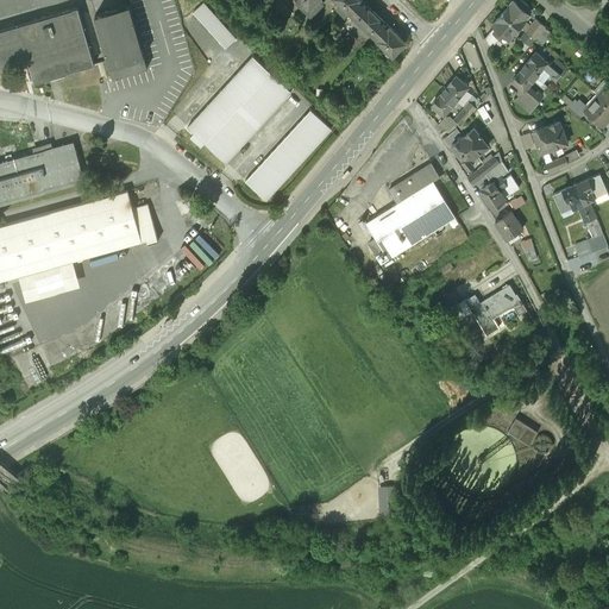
[(0,0),(0,13),(46,0),(0,0)]
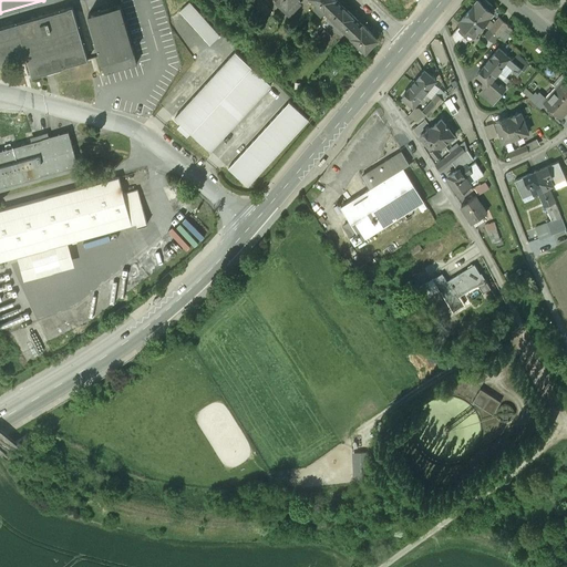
[(178,68),(162,0),(151,0),(168,70),(178,68)]
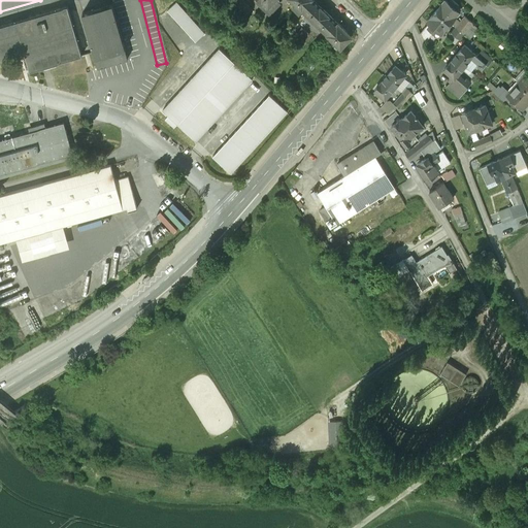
[(275,1),(274,0),(259,0),(269,8),(275,1)]
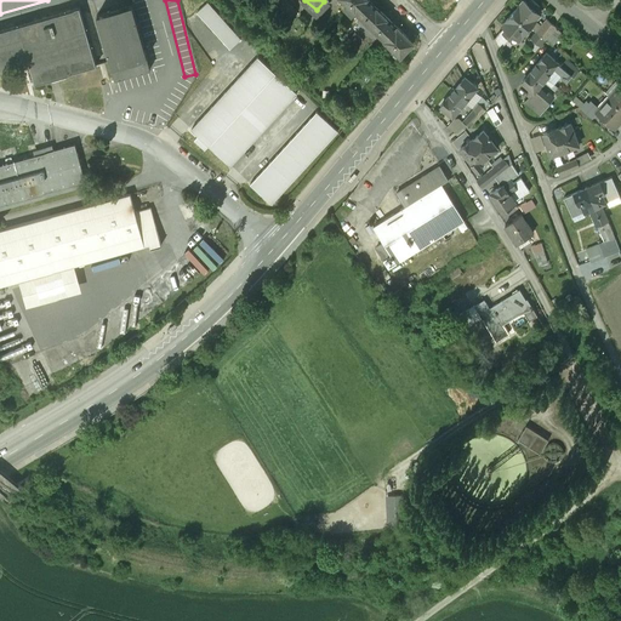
[(340,0),(354,13),(365,0),(340,0)]
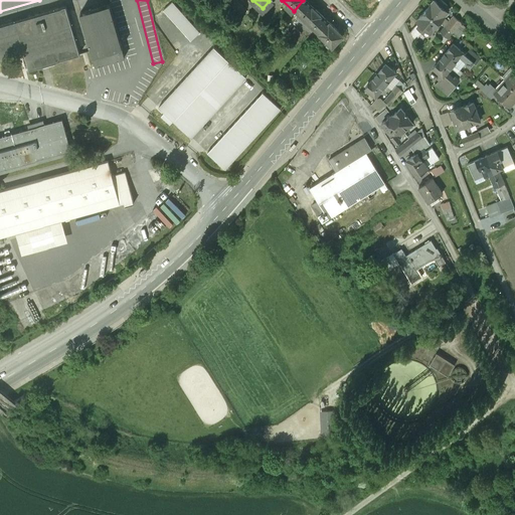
[(303,0),(294,11),(306,22),(316,11),(304,0),(303,0)]
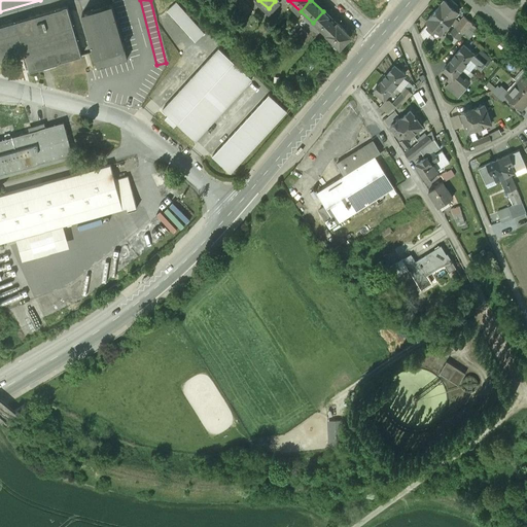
[(445,0),(444,0),(435,9),(450,22),(459,11),(455,8),(459,4),(453,0),(449,0),(448,2),(445,0)]
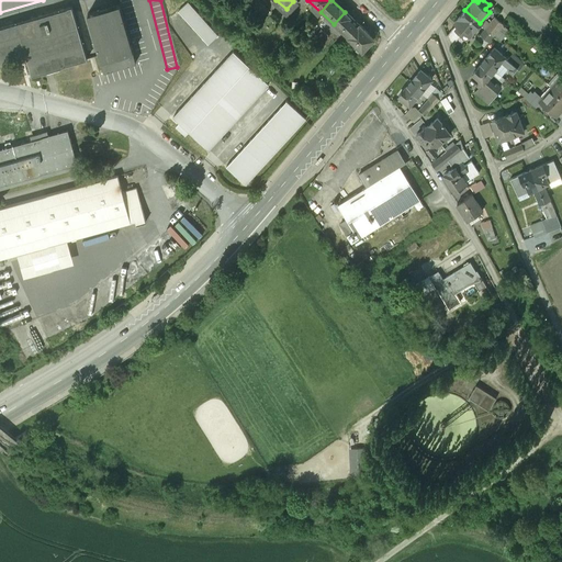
[(218,35),(188,2),(178,11),(209,44),(218,35)]
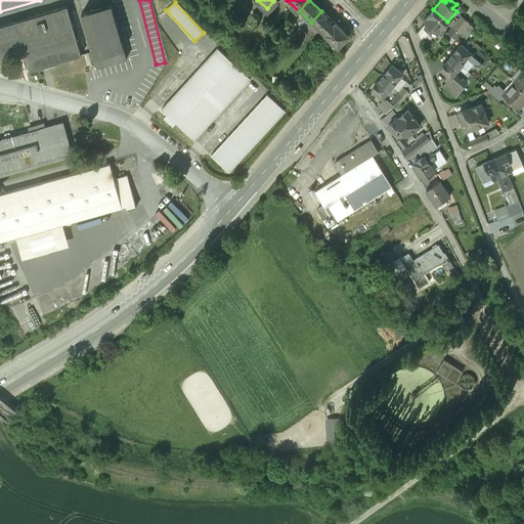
[(112,3),(82,12),(97,66),(127,56),(112,3)]
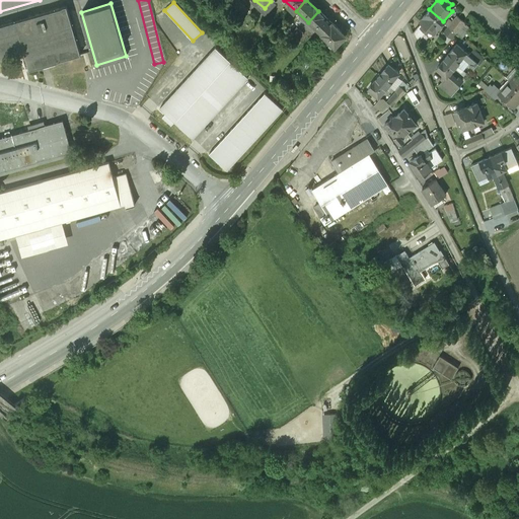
[(28,69),(81,54),(67,5),(0,24),(0,57),(22,51),(28,69)]
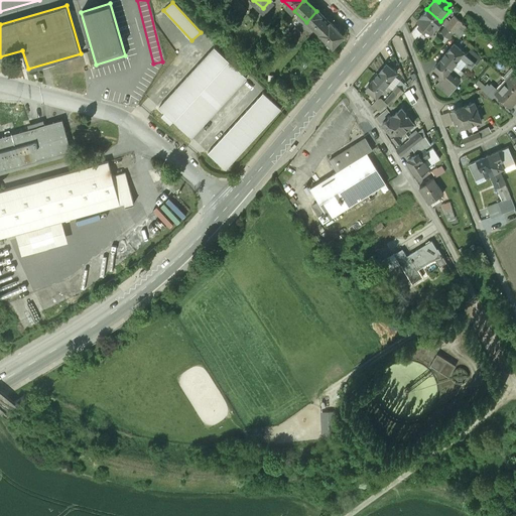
[(440,21),(426,9),(417,20),(421,23),(418,26),(425,32),(428,29),(431,32),(440,21)]
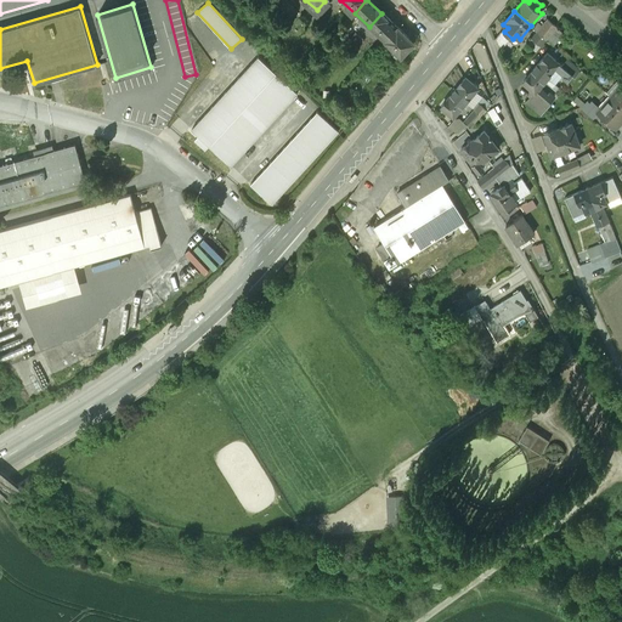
[(369,27),(385,40),(397,28),(382,13),(369,27)]
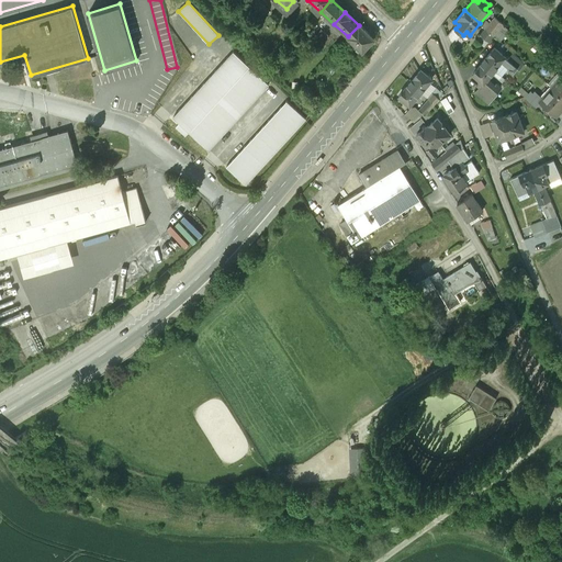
[(504,23),(496,17),(485,29),(494,35),(504,23)]
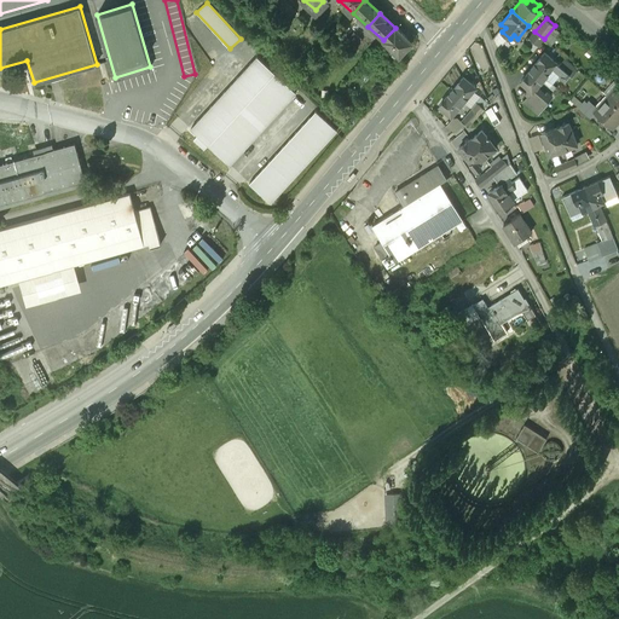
[(383,40),(399,56),(412,41),(395,27),(395,28),(383,40)]
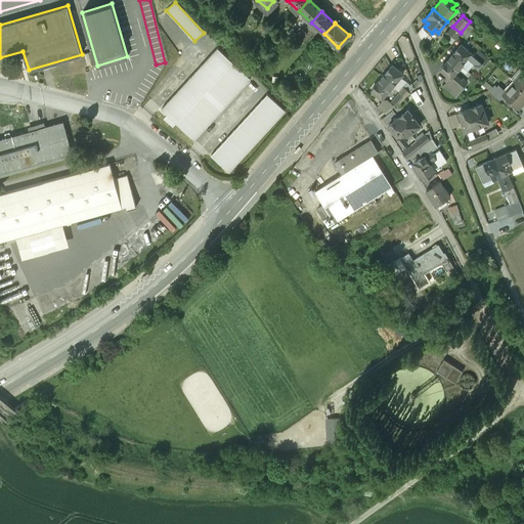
[(461,33),(452,27),(448,32),(456,38),(461,33)]
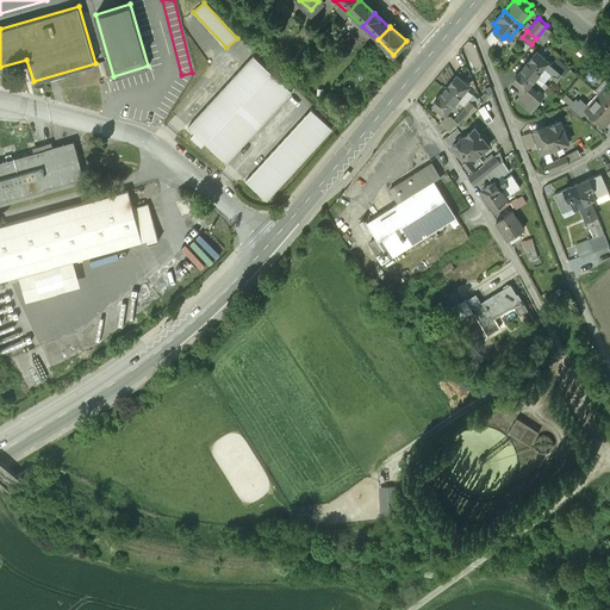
[(551,63),(537,53),(526,67),(537,76),(546,67),(553,73),(552,75),(556,79),(561,74),(562,73),(551,63)]
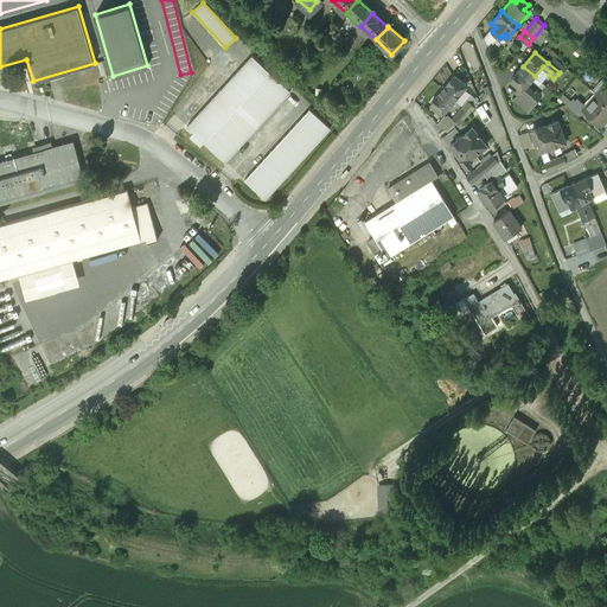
[(253,56),(187,126),(225,161),(291,90),(253,56)]
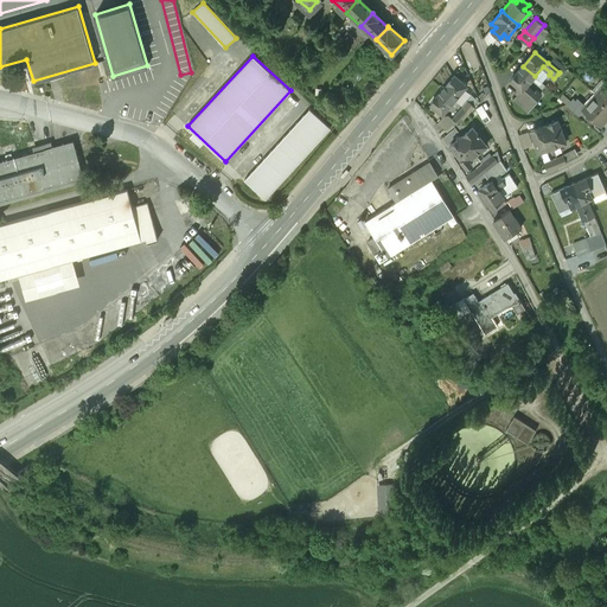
[(568,68),(555,56),(548,63),(560,72),(558,74),(562,76),(568,68)]
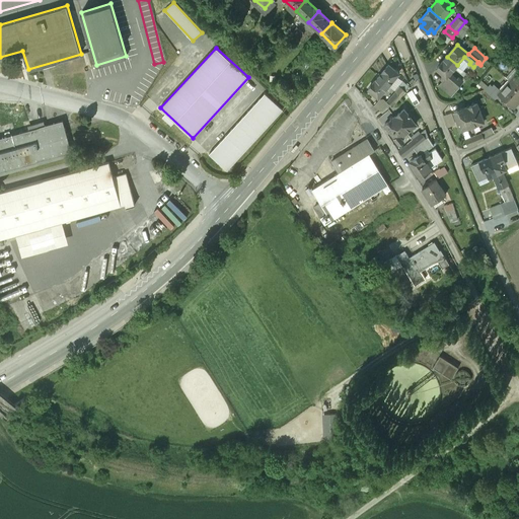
[(447,57),(437,69),(447,77),(440,84),(451,93),(462,81),(458,78),(457,79),(450,73),(457,65),(447,57)]
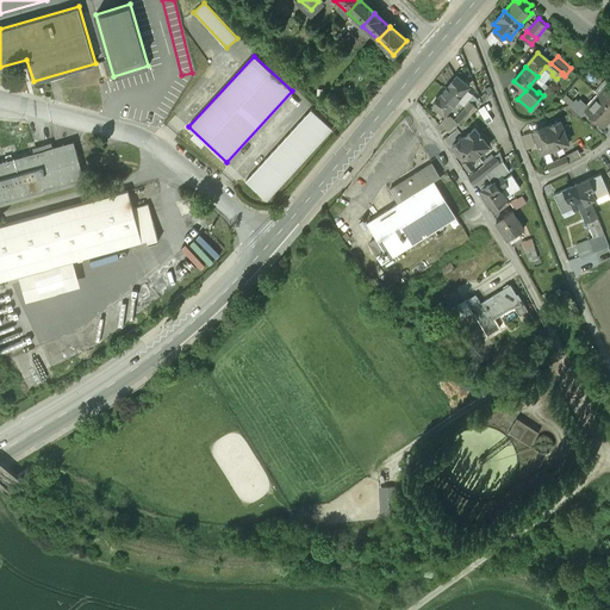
[(458,99),(470,86),(458,75),(446,89),(458,99)]
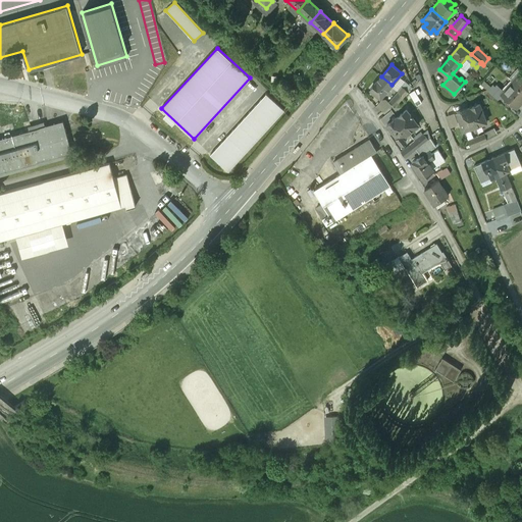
[(381,97),(392,85),(381,76),(371,89),(381,97)]
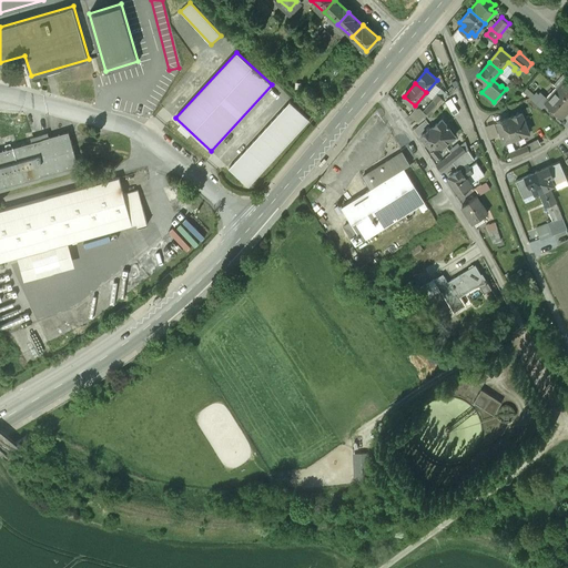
[(559,89),(546,102),(563,118),(567,111),(567,97),(559,89)]
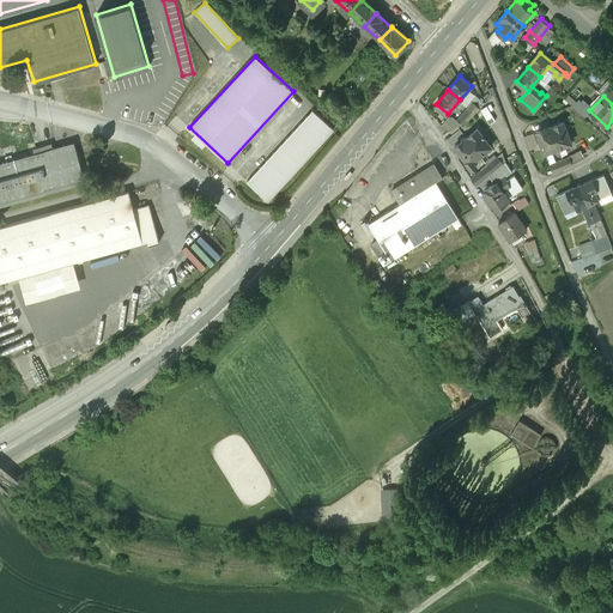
[(479,107),(472,101),(467,107),(474,113),(479,107)]
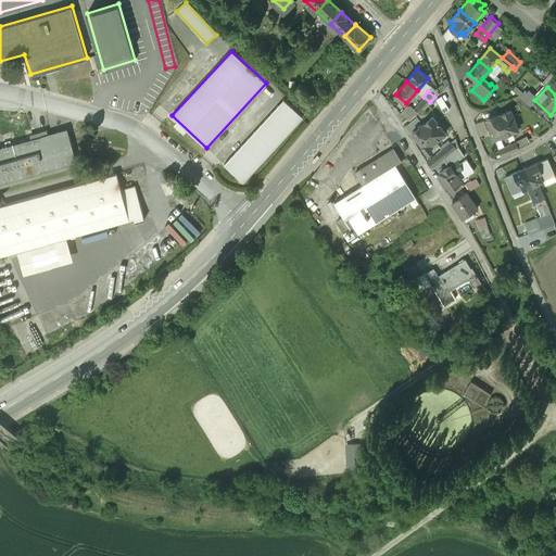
[(450,109),(442,96),(437,100),(444,112),(450,109)]
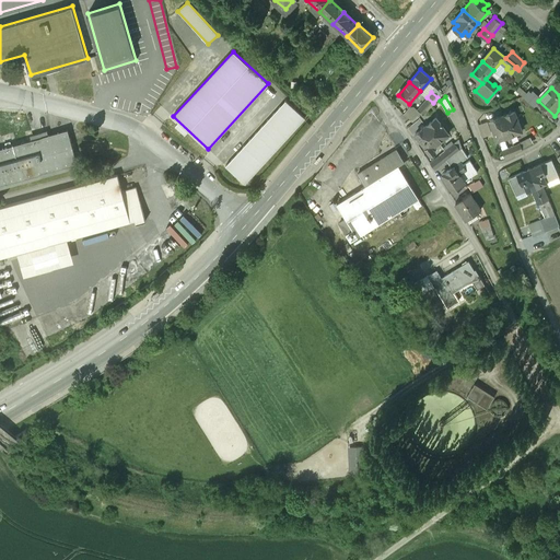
[(427,97),(419,107),(422,111),(424,113),(433,103),(427,97)]
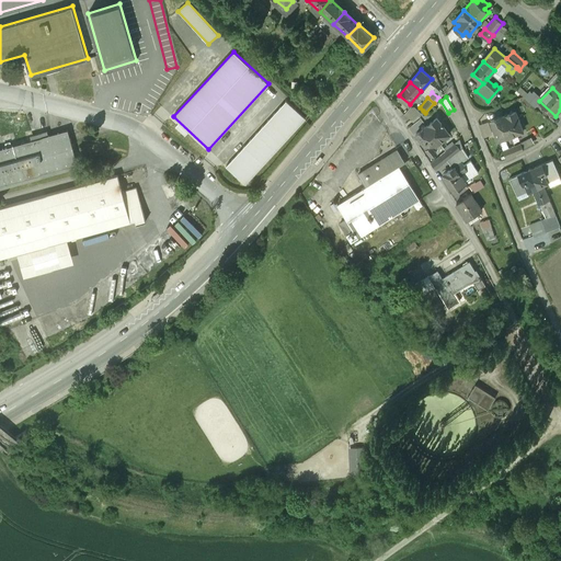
[(286,100),(226,165),(245,183),(306,118),(286,100)]
